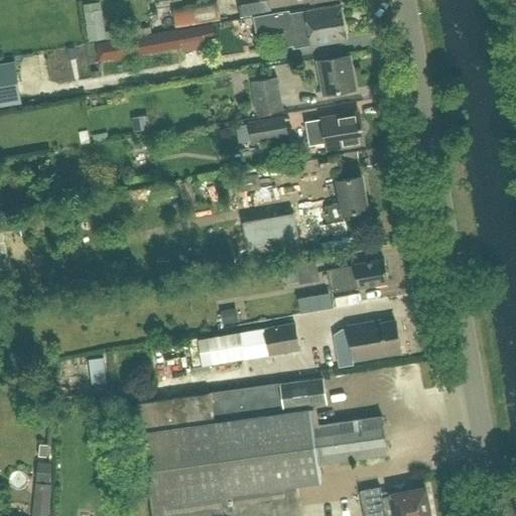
[(219,0),(218,0),(174,7),(178,28),(223,21),(219,0)]
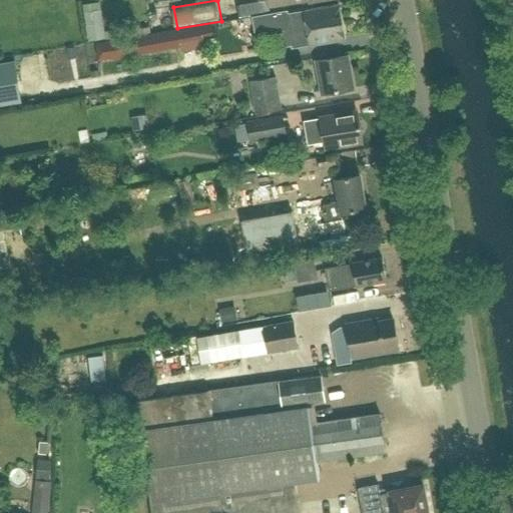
[(295,48),(311,45),(311,46),(346,40),(340,5),(305,11),(290,14),(289,11),(253,17),(255,29),(257,30),(257,29),(262,33),(269,32),(272,27),(290,24),(292,32),(287,33),(285,36),(286,43),(290,46),(294,45),(295,48)]
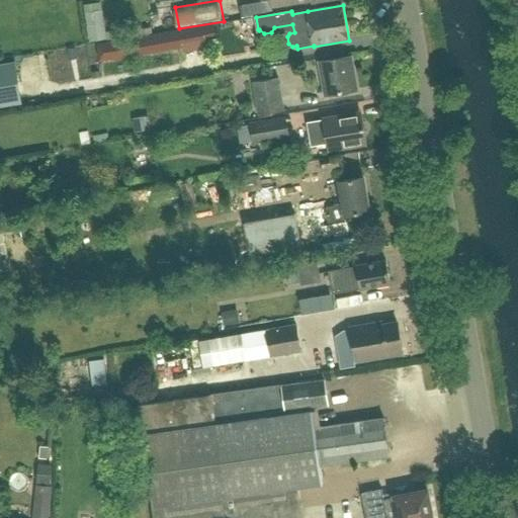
[(102,9),(86,12),(91,42),(107,39),(102,9)]
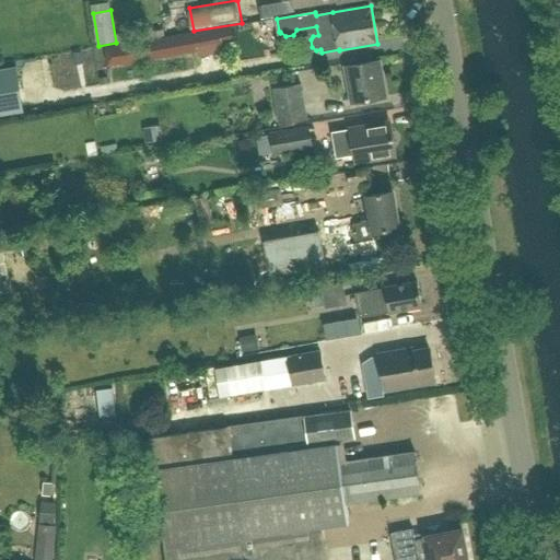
[(142,58),(171,54),(224,45),(223,43),(234,41),(232,26),(168,37),(140,42),(106,47),(109,63),(142,58)]
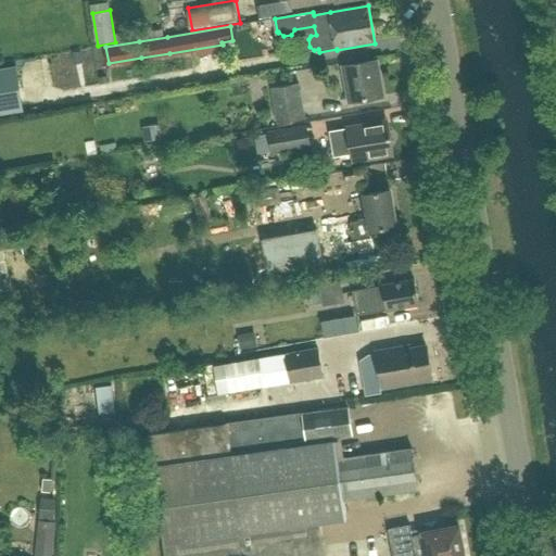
[(382,96),(377,62),(344,67),(351,101),(382,96)]
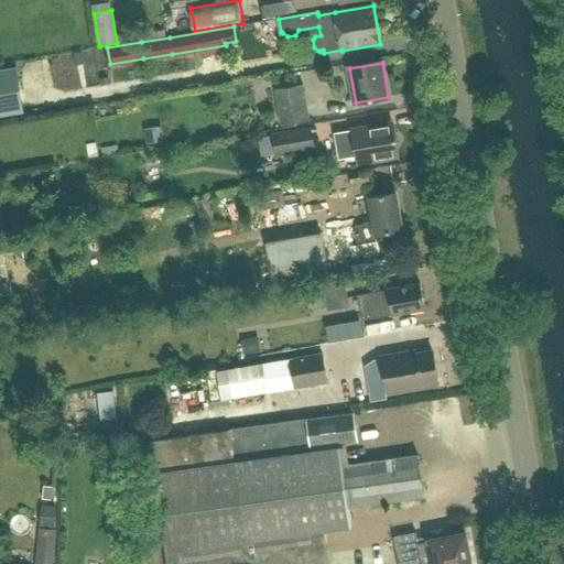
[(9,68),(0,69),(0,115),(17,112),(9,68)]
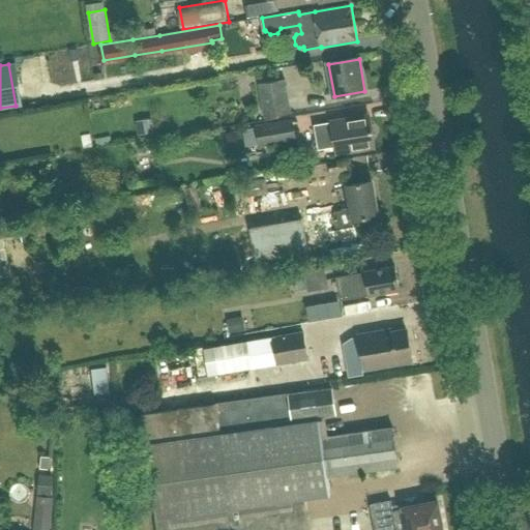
[(292,113),(287,79),(260,83),(265,117),(292,113)]
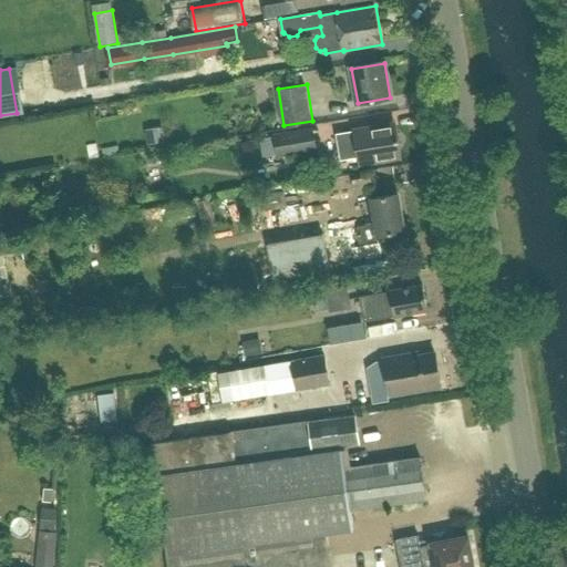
[(392,131),(391,124),(354,131),(337,134),(341,161),(359,157),(360,164),(397,158),(395,152),(400,151),(397,130),(392,131)]
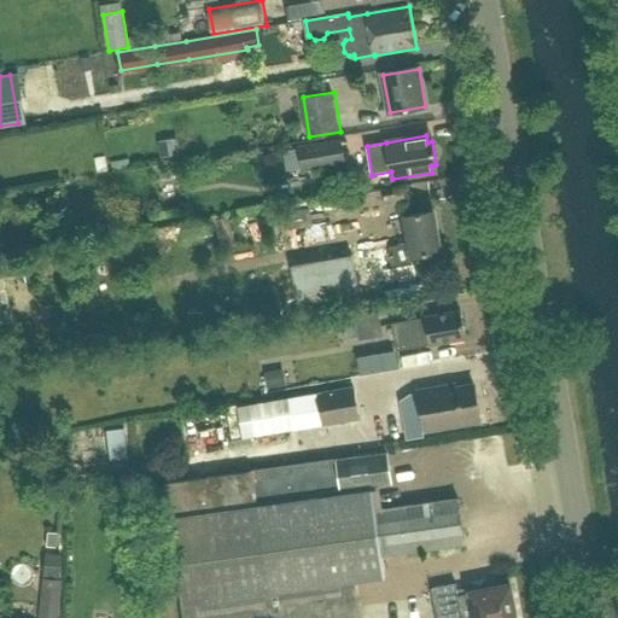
[(340,140),(298,147),(302,170),(345,163),(340,140)]
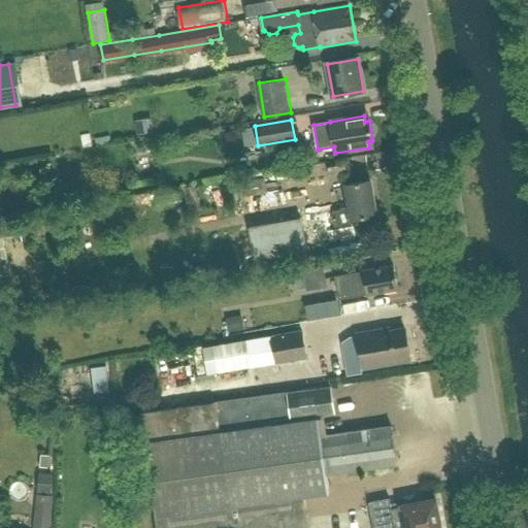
[(355,219),(377,215),(372,180),(348,185),(352,207),(327,212),(329,227),(356,223),(355,219)]
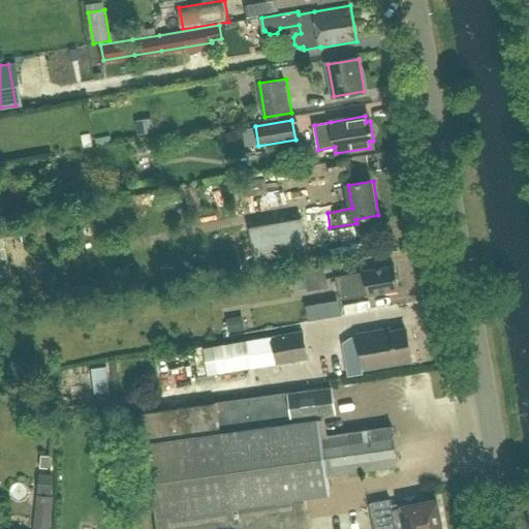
[(249,227),(254,259),(308,250),(302,218),(249,227)]
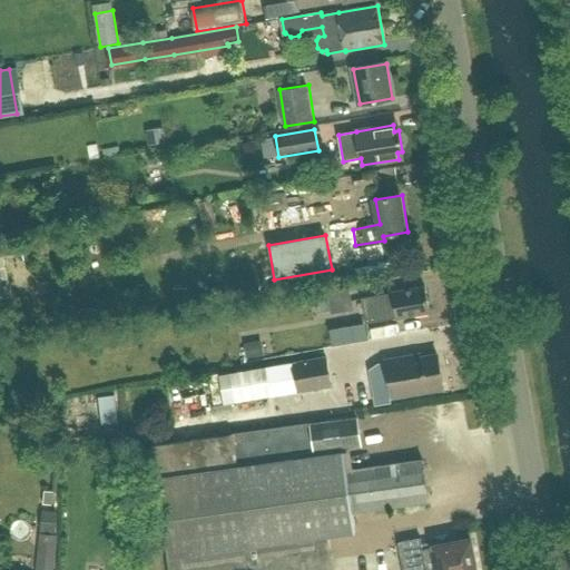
[(333,313),(354,310),(351,287),(328,292),(333,313)]
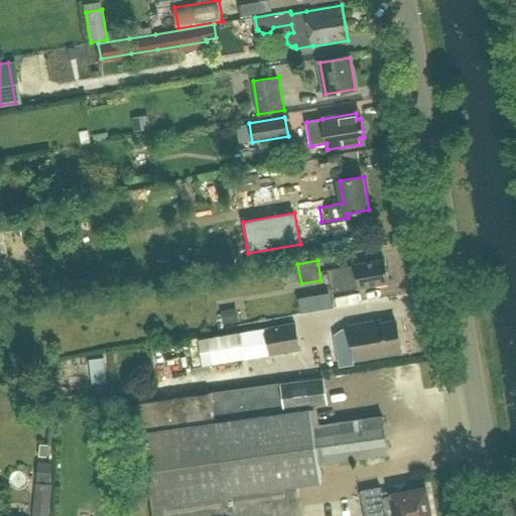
[(390,282),(386,260),(328,270),(332,292),(390,282)]
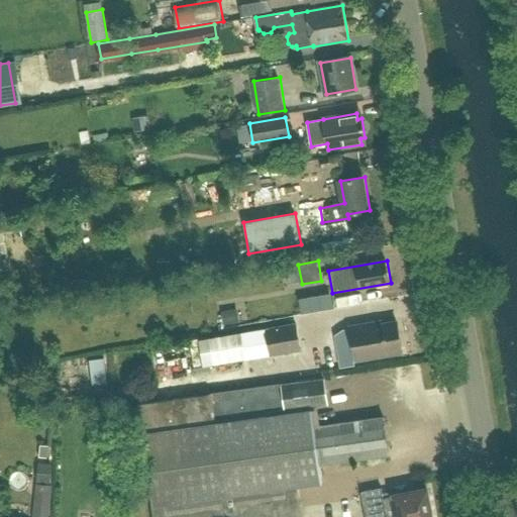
[(235,310),(222,312),(224,324),(237,322),(235,310)]
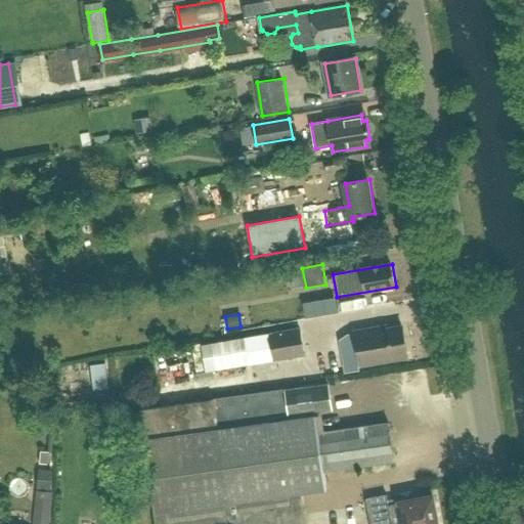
[(402,326),(387,329),(387,325),(354,332),(360,364),(407,356),(402,326)]
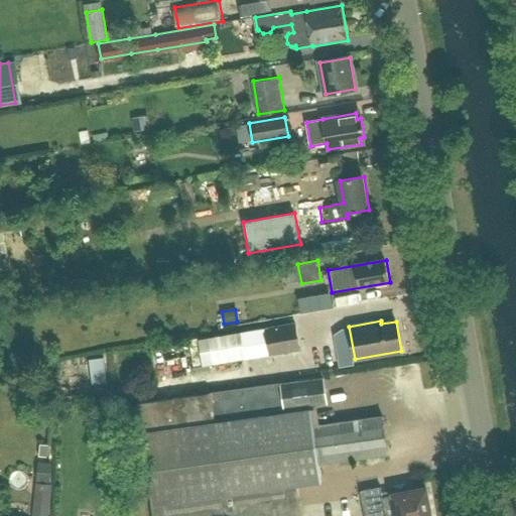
[(301,350),(296,321),(189,341),(194,366),(203,365),(203,366),(246,359),(301,350)]
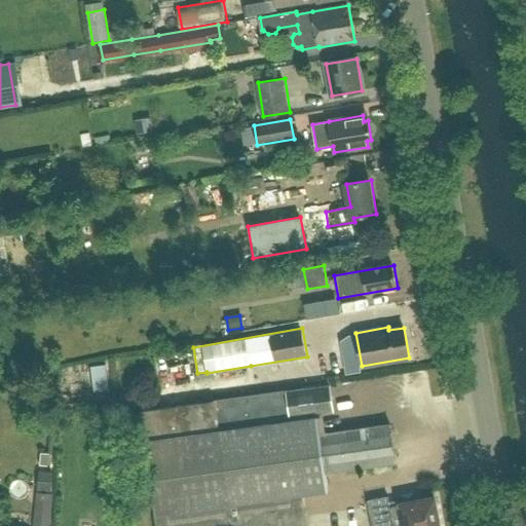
[(335,370),(358,367),(357,358),(334,360),(335,370)]
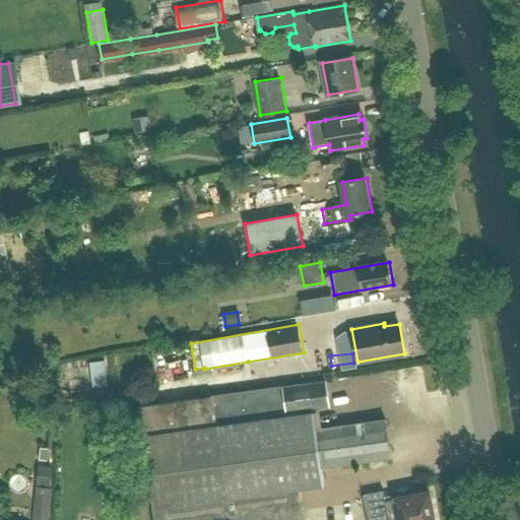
[(211,397),(143,407),(158,519),(296,519),(304,519),(300,489),(324,485),(321,467),(392,457),(387,419),(316,430),(314,413),(288,416),(288,413),(330,407),(326,381),(211,397)]
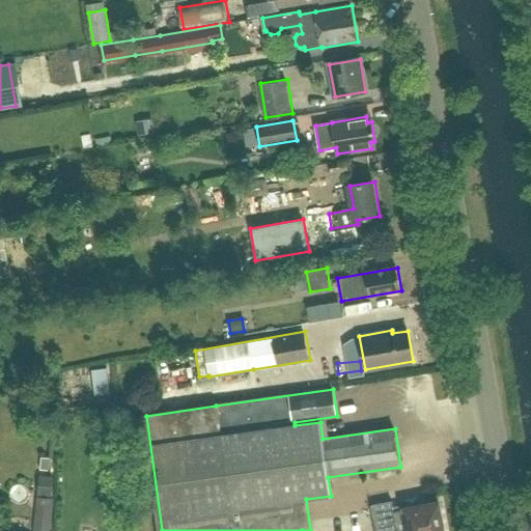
[(40,456),(39,469),(51,470),(52,457),(40,456)]
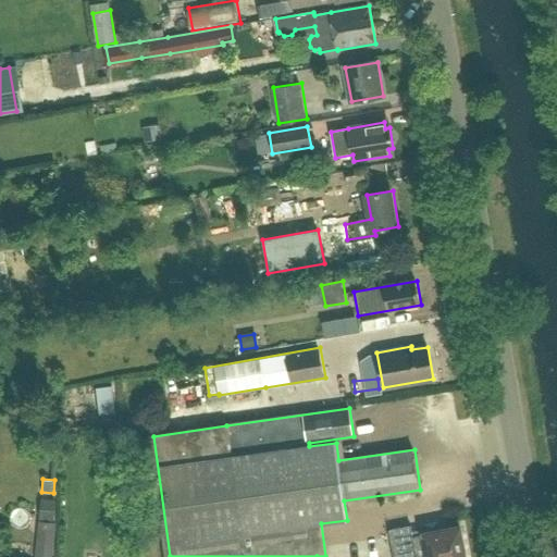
[(42,499),(40,519),(53,520),(56,500),(42,499)]
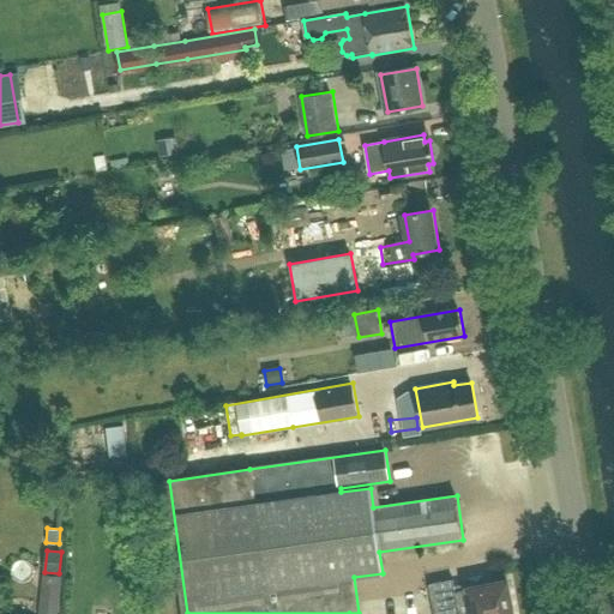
[(44,575),(38,613),(59,613),(64,576),(44,575)]
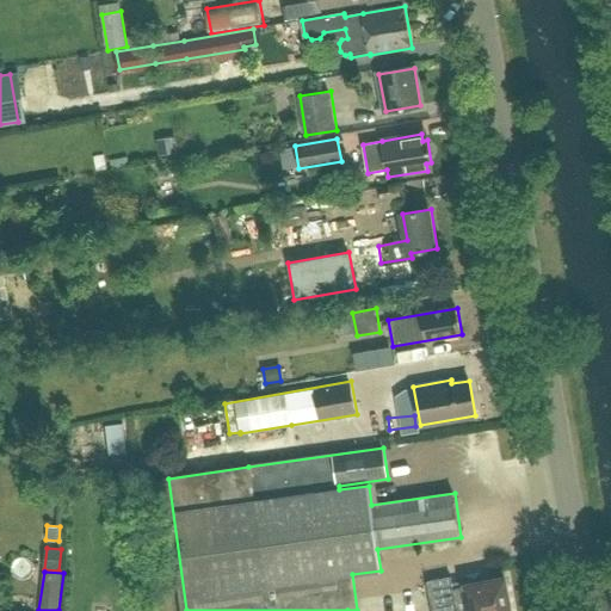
[(511,610),(504,574),(454,584),(451,575),(427,580),(432,610),(511,610)]
